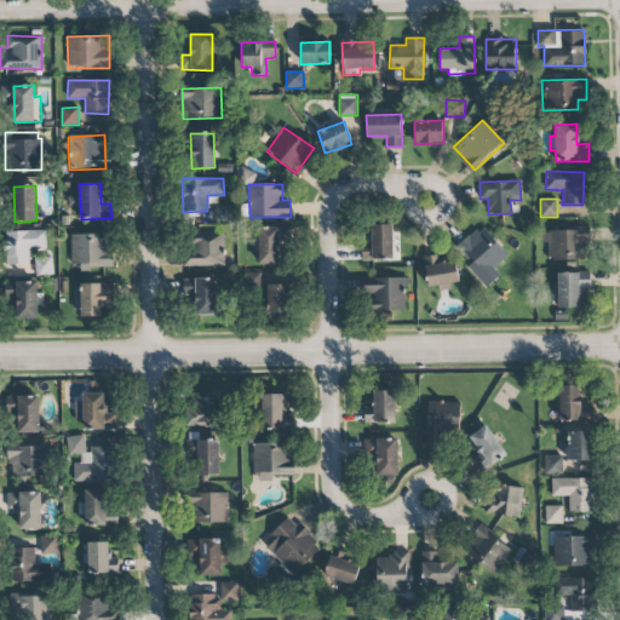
[(230,206),(217,206),(218,223),(230,222),(230,206)]
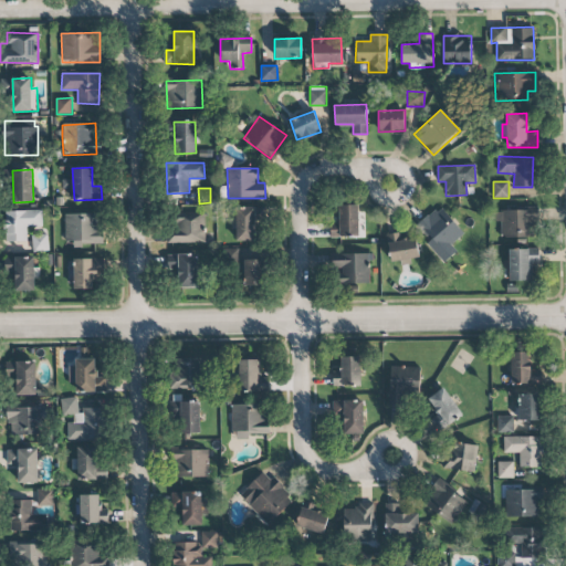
[(358,205),(336,206),(336,220),(329,221),(329,238),(359,237),(358,205)]
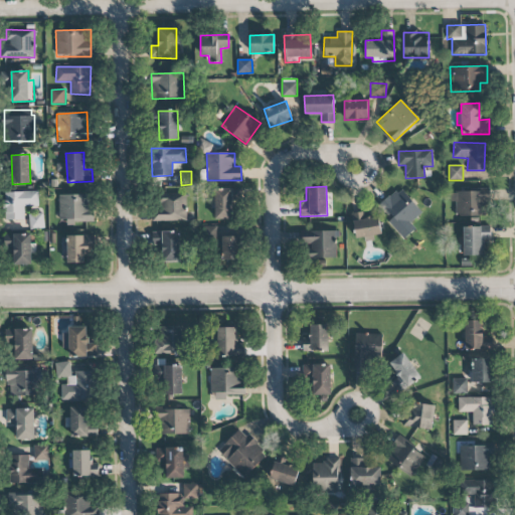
[(410,223),(422,212),(399,187),(377,208),(404,238),(415,228),(410,223)]
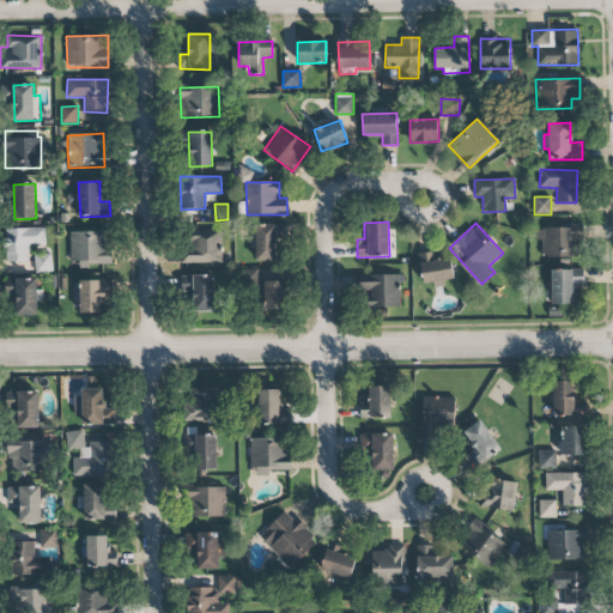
[(255,261),(275,261),(275,238),(287,238),(287,224),(255,225),(255,261)]
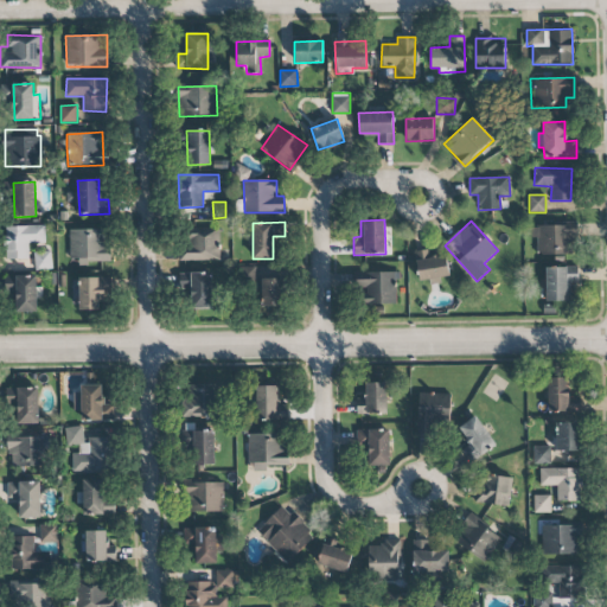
[(538,255),(575,254),(575,224),(530,225),(531,237),(538,237),(538,255)]
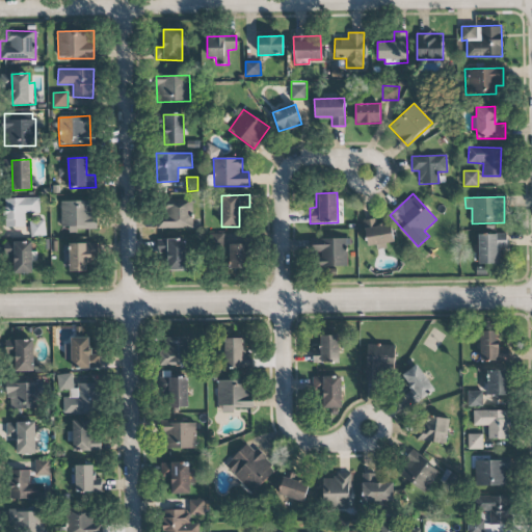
[(40,198),(5,197),(5,228),(25,228),(25,214),(38,214),(40,198)]
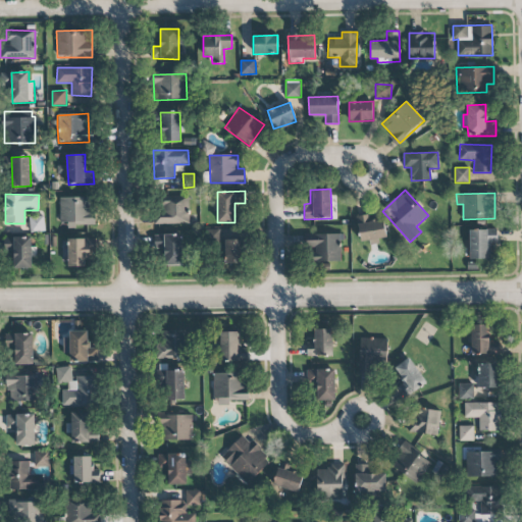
[(93,197),(60,198),(61,226),(94,226),(93,197)]
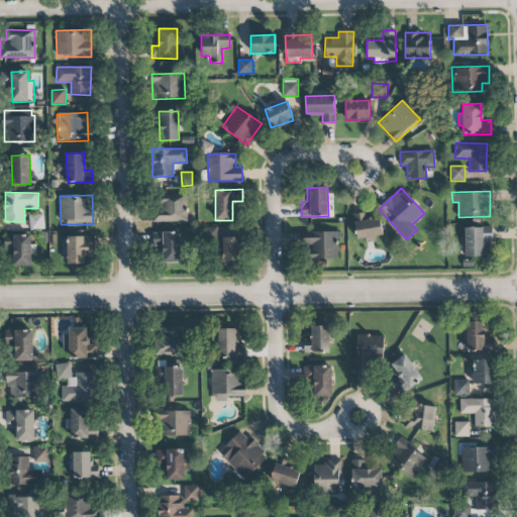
[(154,221),(187,222),(187,196),(156,195),(154,221)]
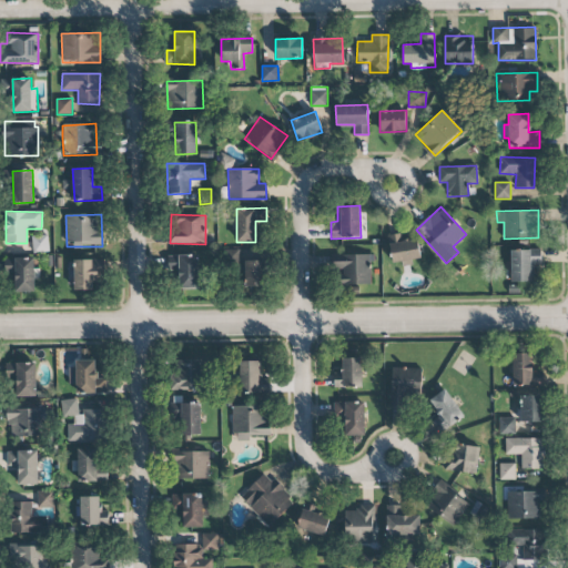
[(421,259),(418,239),(403,241),(403,233),(388,235),(392,265),(412,263),(412,260),(421,259)]
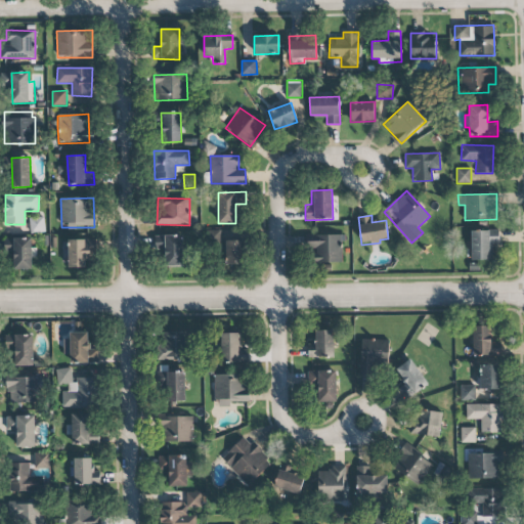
[(31,232),(44,232),(44,218),(30,218),(31,232)]
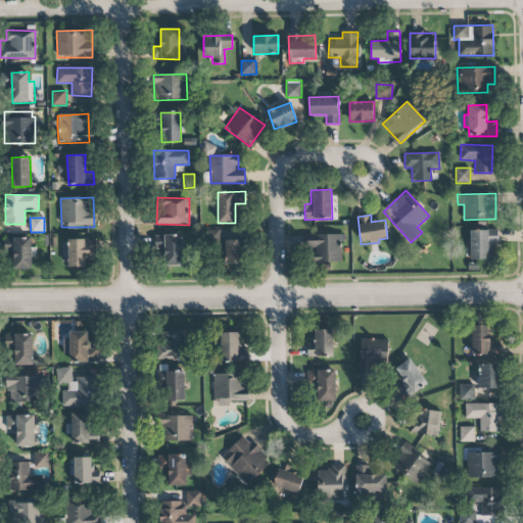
[(471,259),(489,259),(489,244),(497,244),(497,230),(470,230),(471,259)]
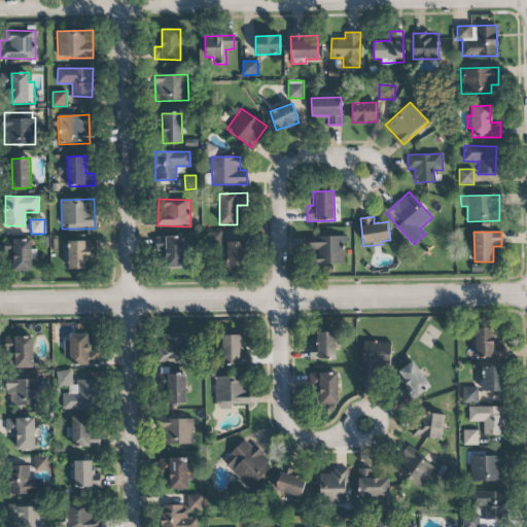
[(165,252),(165,237),(155,238),(155,253),(165,252)]
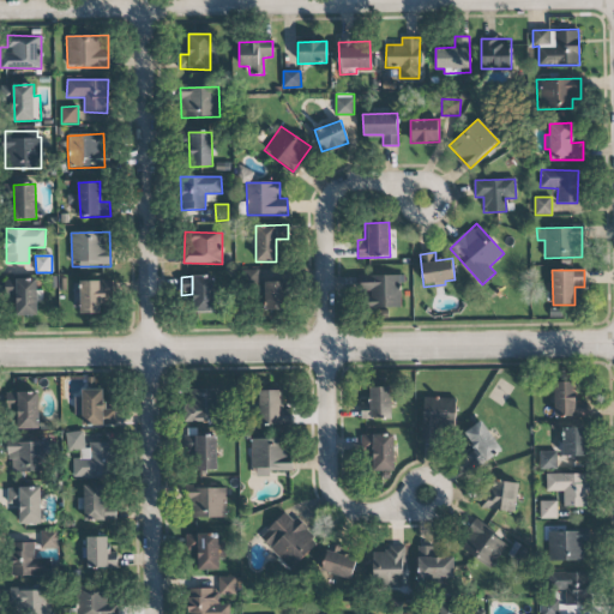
[(214,312),(214,276),(193,276),(193,312),(214,312)]
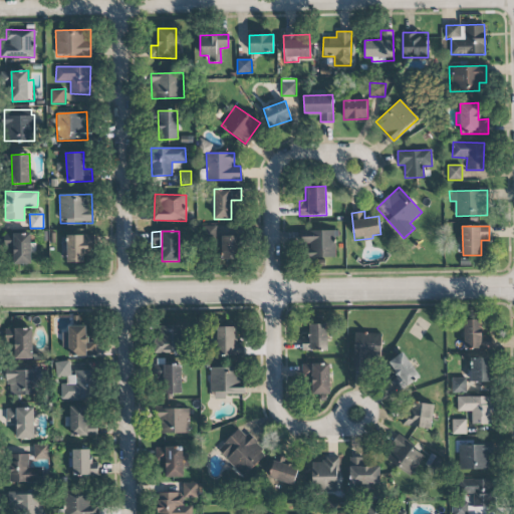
[(337,257),(336,231),(305,231),(306,258),(337,257)]
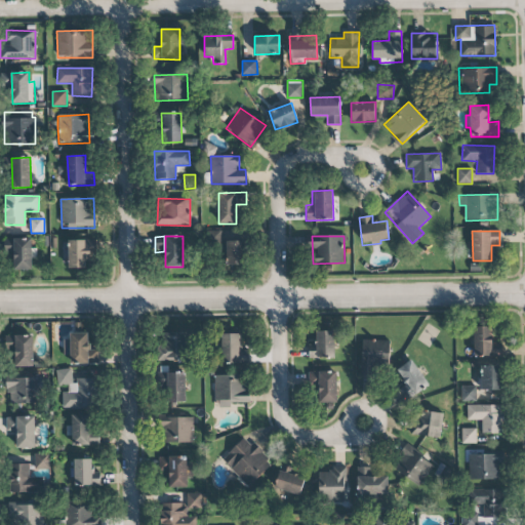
[(31,238),(5,239),(6,254),(12,254),(13,270),(32,270),(31,258),(36,258),(36,248),(32,248),(31,238)]
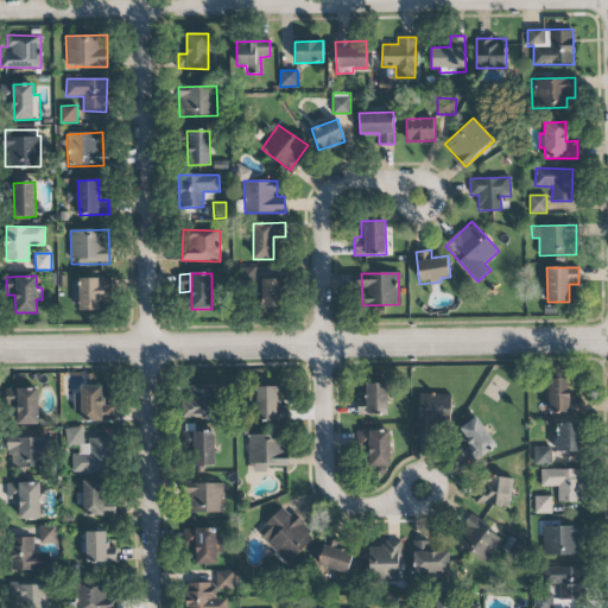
[(111,278),(78,278),(80,310),(102,310),(102,292),(112,292),(111,278)]
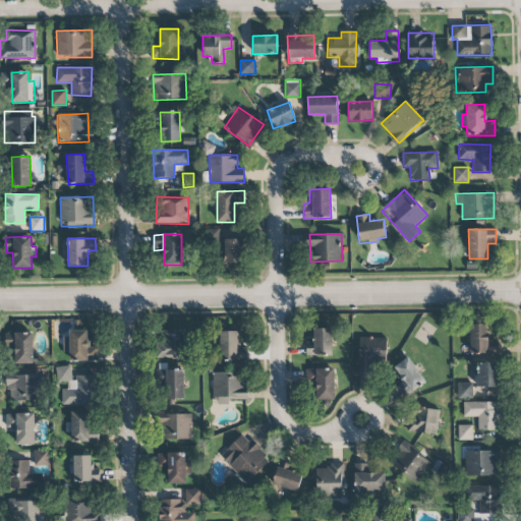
[(244,240),(222,239),(221,263),(243,264),(244,240)]
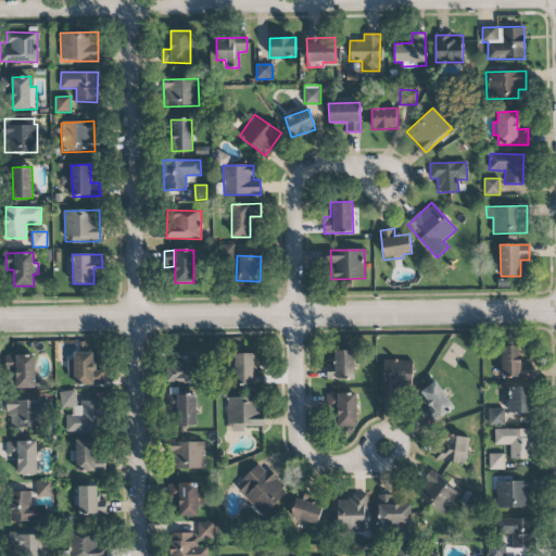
[(532,358),(521,358),(521,346),(502,346),(502,376),(531,377),(532,358)]
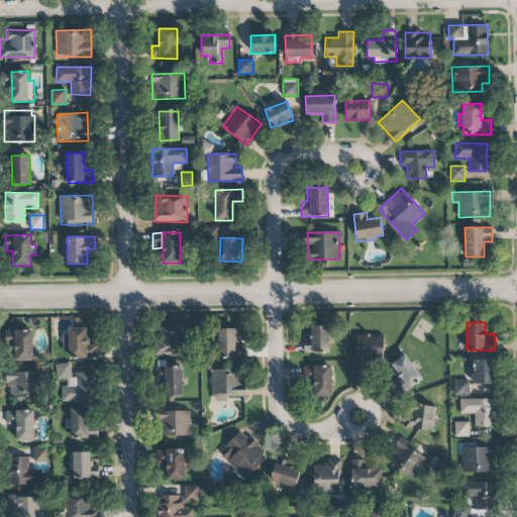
[(311,326),(311,346),(304,346),(304,352),(329,352),(329,326),(311,326)]
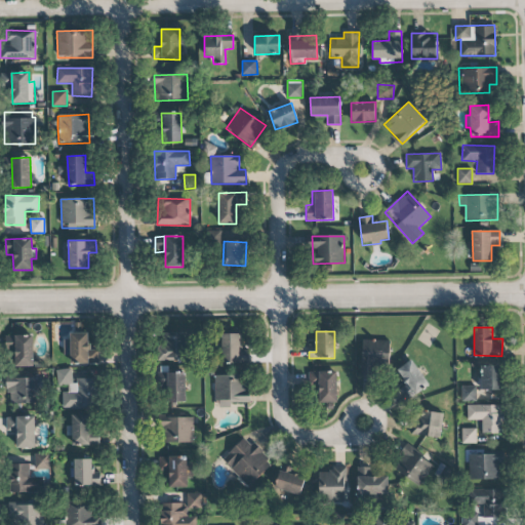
[(188,361),(187,332),(159,333),(159,361),(188,361)]
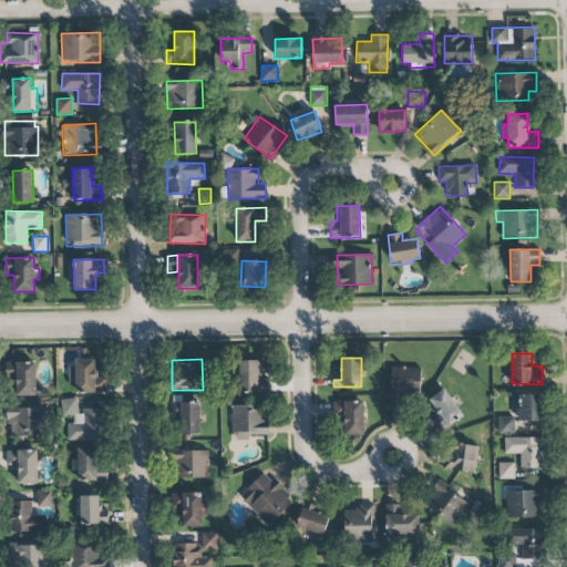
[(261,361),(239,360),(238,391),(267,392),(268,379),(260,378),(261,361)]
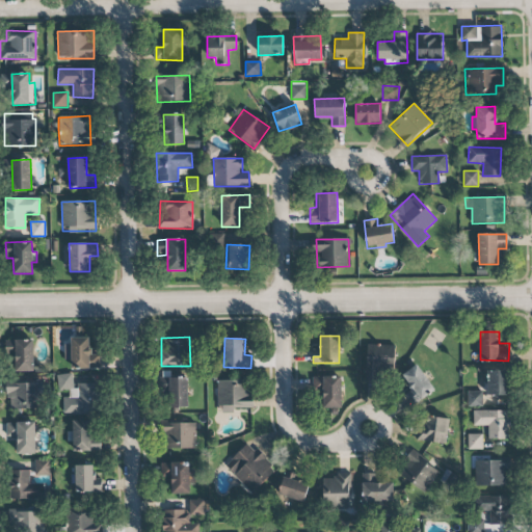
[(32,339),(14,340),(15,372),(33,371),(32,339)]
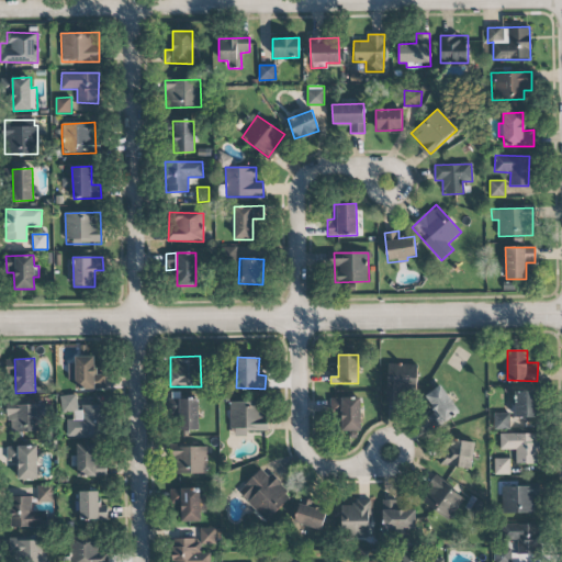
[(68,381),(75,381),(75,390),(104,389),(104,374),(96,374),(94,358),(67,359),(68,381)]
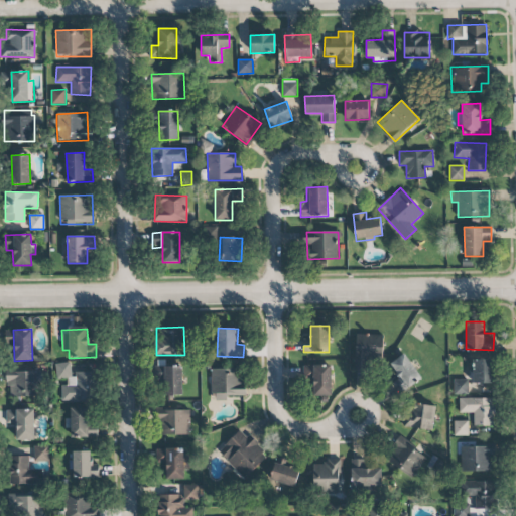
[(383,335),(355,335),(355,367),(382,367),(383,335)]
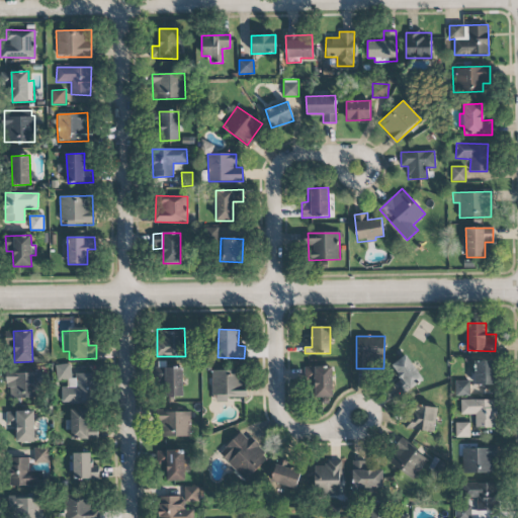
[(393,384),(402,396),(424,379),(406,354),(391,365),(401,378),(393,384)]
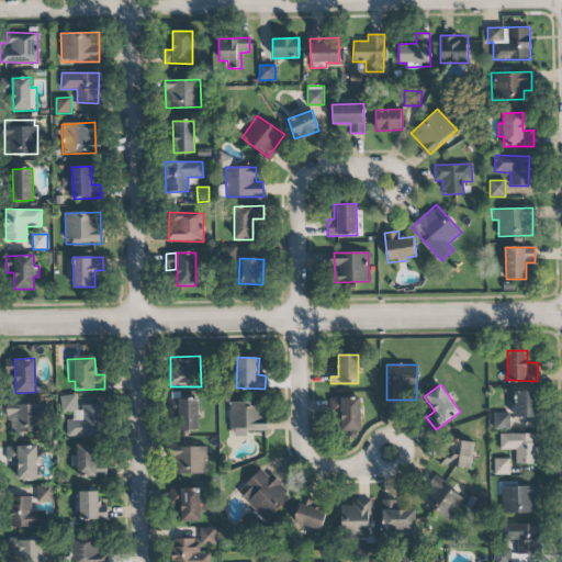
[(535,392),(515,392),(515,417),(536,417),(535,392)]
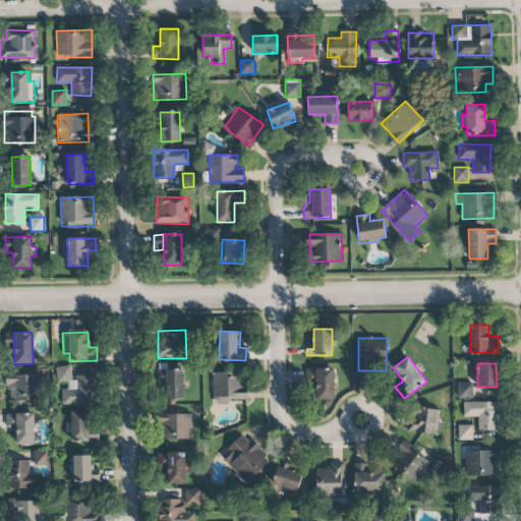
[(62,404),(96,403),(94,375),(72,377),(72,366),(56,366),(57,386),(61,386),(62,404)]
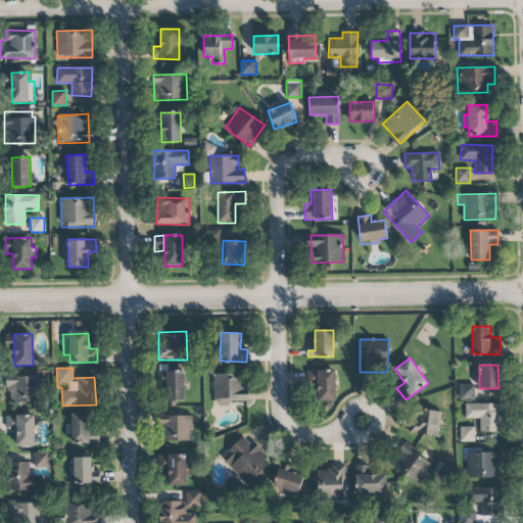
[(336,400),(335,370),(310,371),(310,386),(316,386),(317,401),(336,400)]
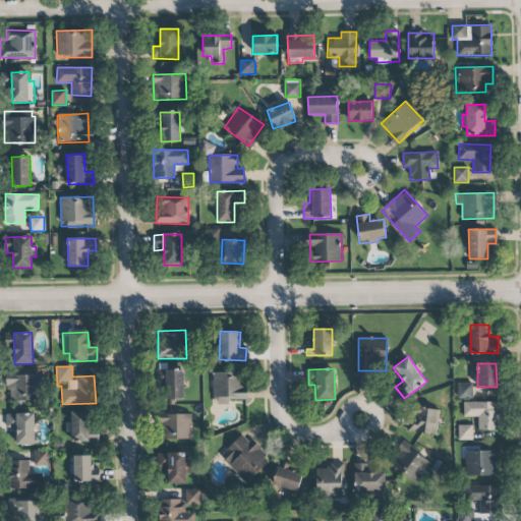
[(183,399),(184,370),(158,369),(158,385),(166,385),(166,399),(183,399)]
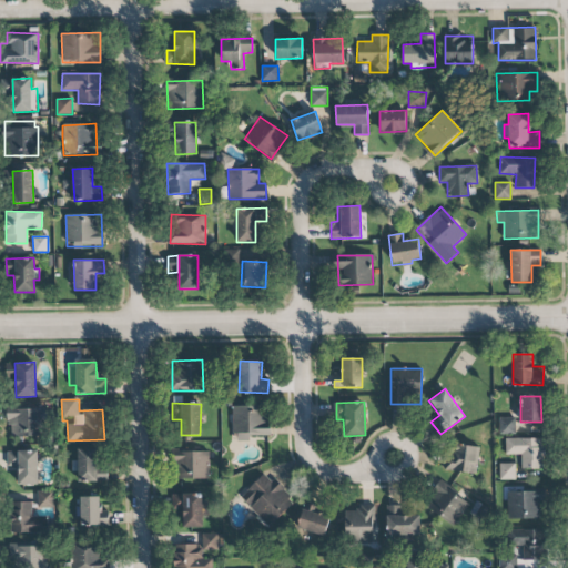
[(233,406),(233,440),(249,440),(249,436),(270,435),(270,405),(233,406)]
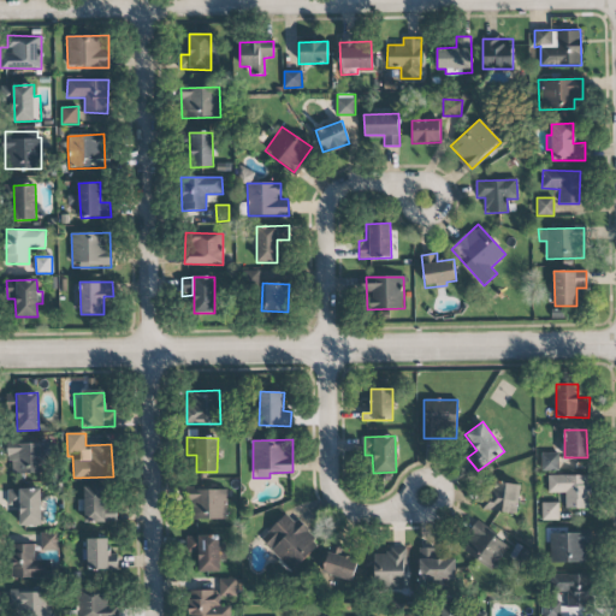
[(9,472),(43,474),(45,444),(10,443),(9,472)]
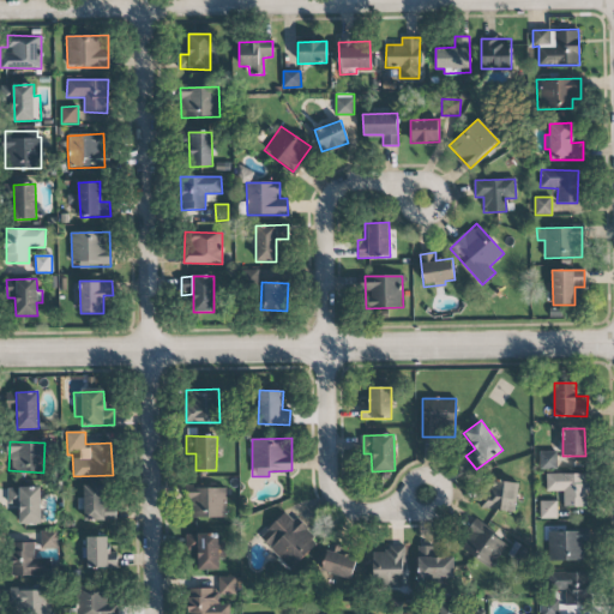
[(557,451),(540,452),(540,470),(558,469),(557,451)]
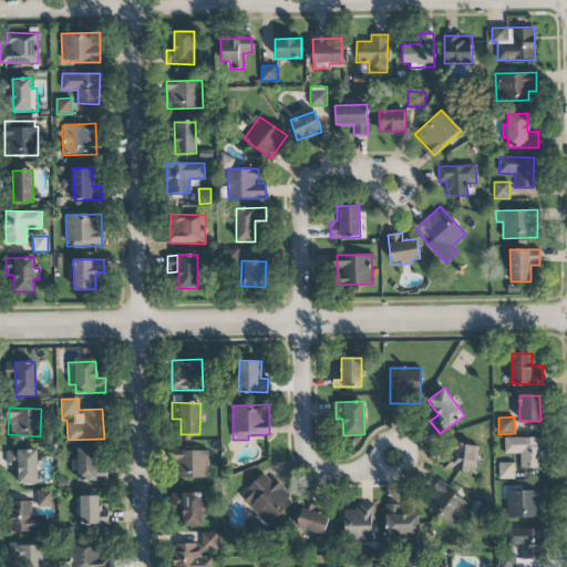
[(542,437),(505,437),(504,453),(521,454),(521,467),(542,468),(542,437)]
